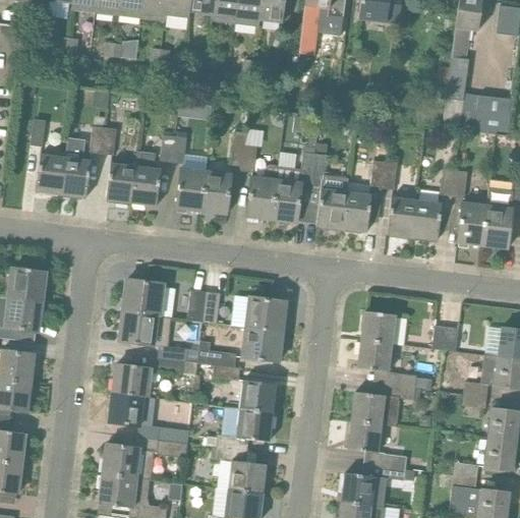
[(96,0),(96,5),(119,8),(119,0),(96,0)]
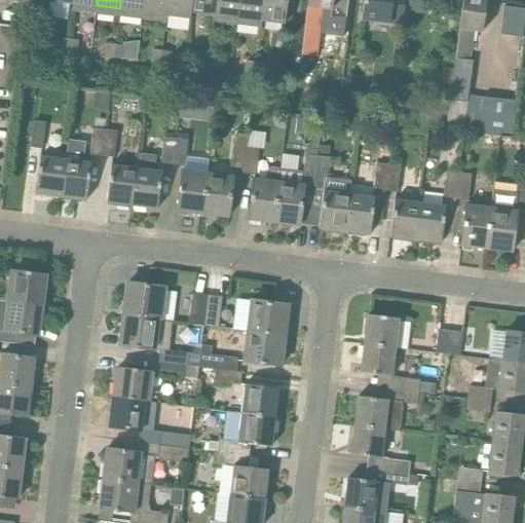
[(120,0),(120,8),(143,10),(144,0),(120,0)]
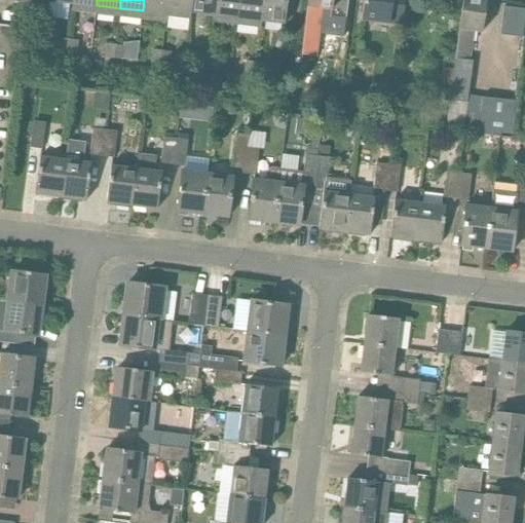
[(144,0),(143,10),(166,13),(167,0),(144,0)]
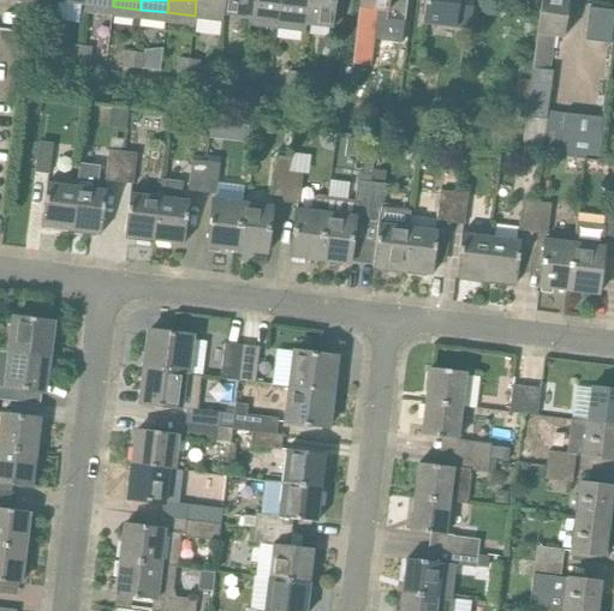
[(222,19),(222,12),(224,0),(196,0),(195,16),(222,19)]
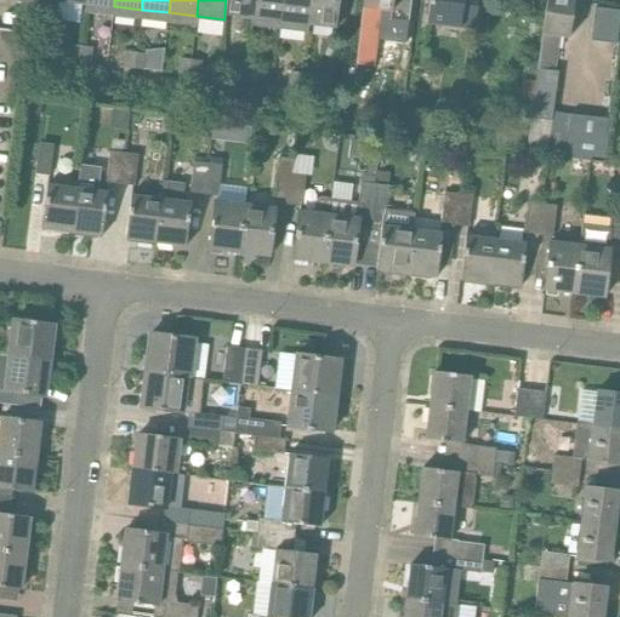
[(226,0),(225,12),(252,16),(255,0),(226,0)]
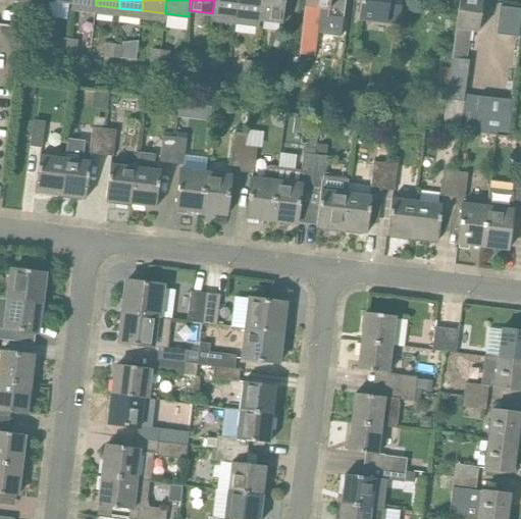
[(214,0),(212,13),(237,16),(238,0),(214,0)]
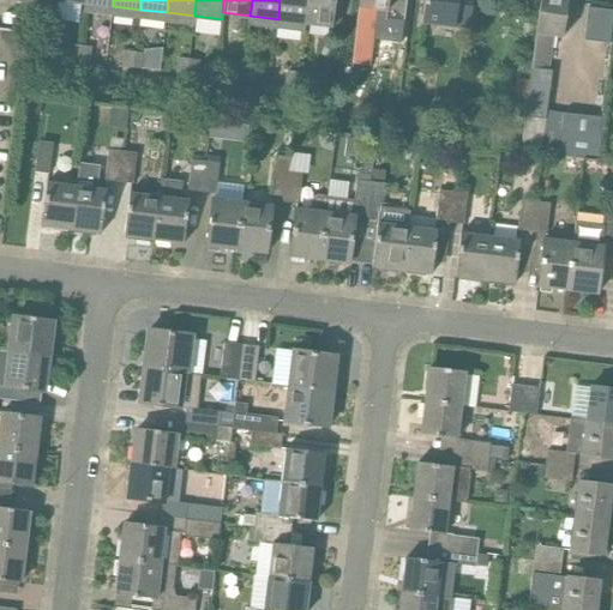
[(280,0),(278,19),(306,23),(308,0),(280,0)]
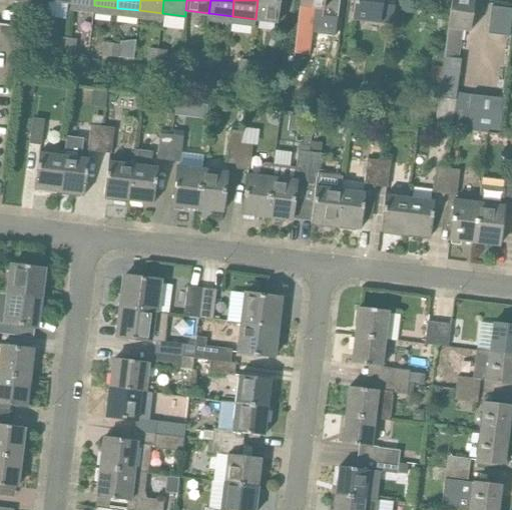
[(258,0),(256,19),(279,21),(281,0),(258,0)]
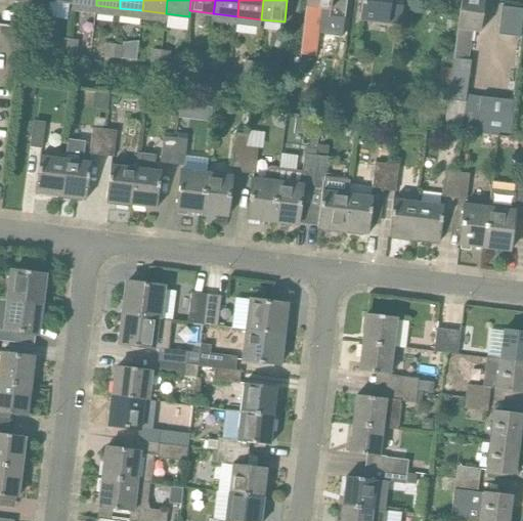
[(307,0),(301,52),(292,51),(290,72),(299,73),(302,52),(316,54),(320,24),(330,26),(332,14),(345,16),(347,0),(307,0)]
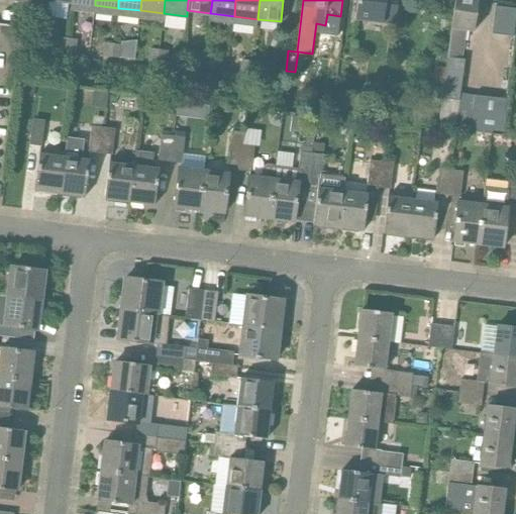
[(357,0),(355,18),(384,22),(384,20),(396,22),(399,0),(357,0)]
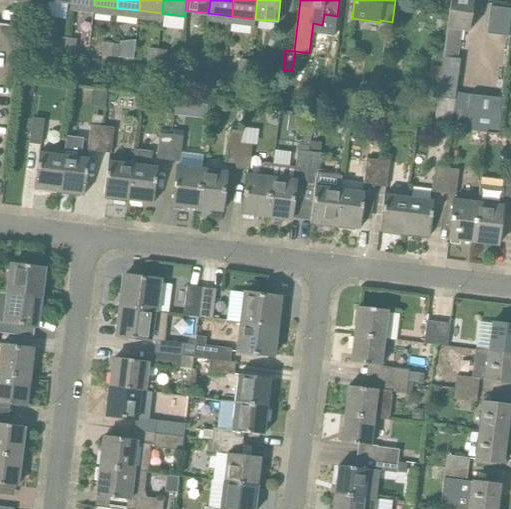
[(451,0),(442,67),(440,81),(434,124),(452,126),(455,98),(460,57),(458,57),(462,29),(470,30),(474,0),(451,0)]
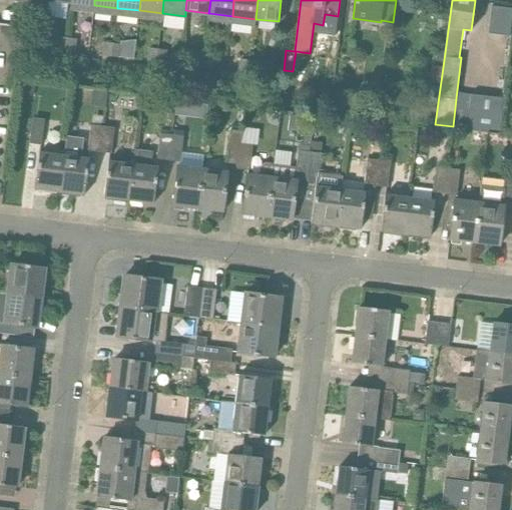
[(511,6),(491,4),(488,31),(509,34),(511,15),(511,6)]
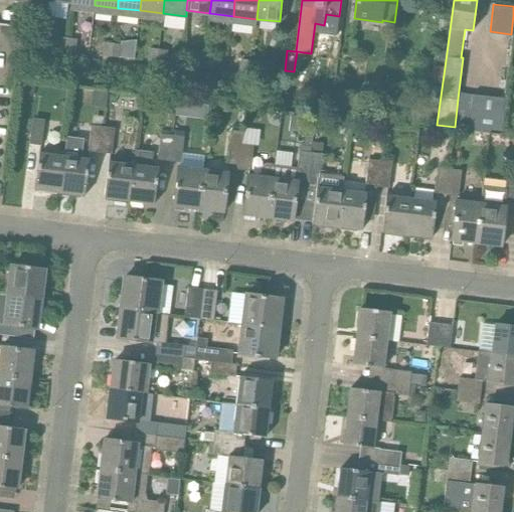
[(58,50),(69,51),(71,35),(59,34),(58,50)]
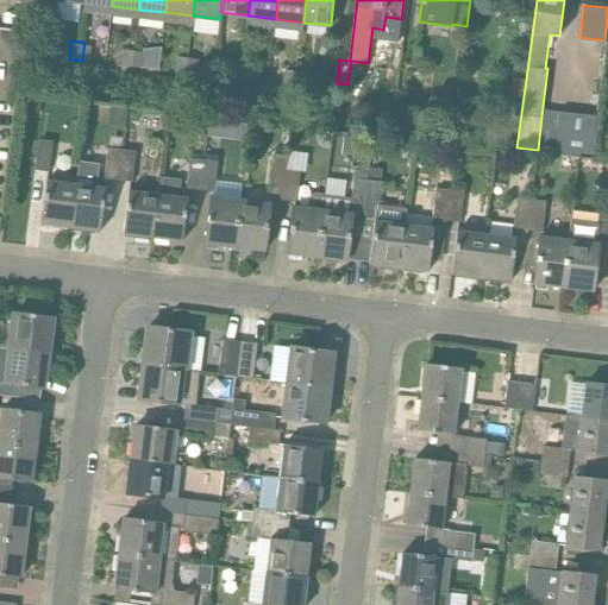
[(82,61),(96,62),(98,43),(85,42),(82,61)]
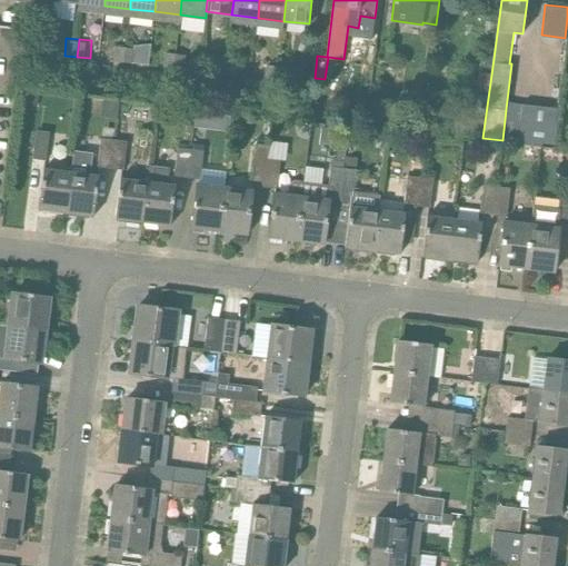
[(111,61),(122,62),(123,47),(112,46),(111,61)]
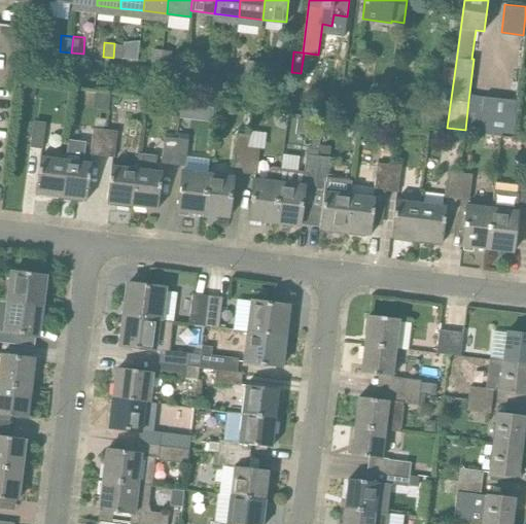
[(113,58),(124,59),(125,43),(114,43),(113,58)]
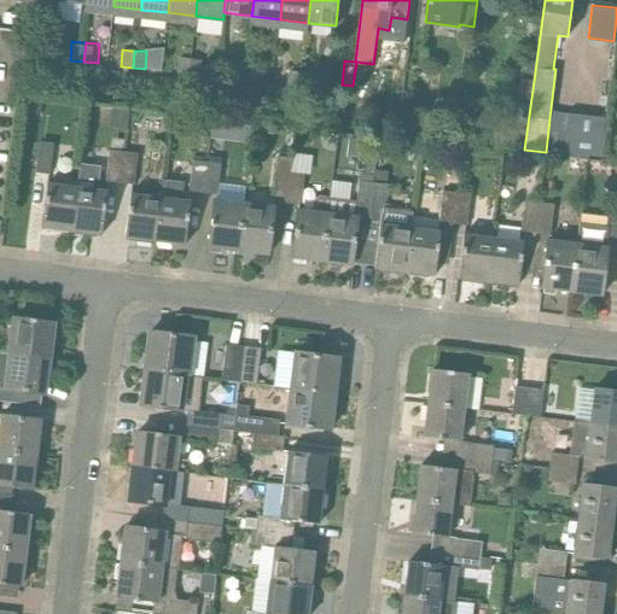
[(178,71),(188,72),(190,57),(180,57),(178,71)]
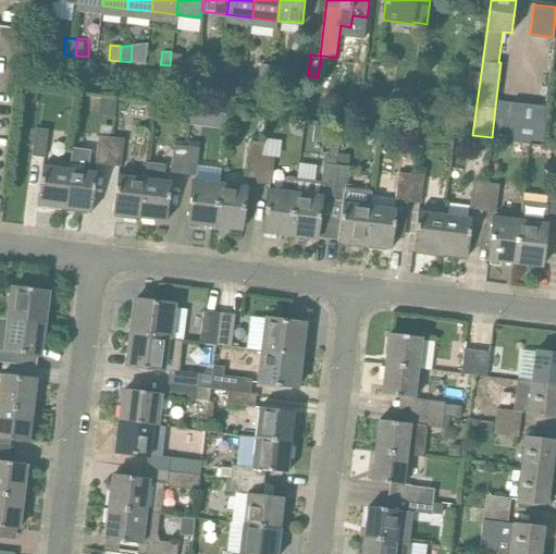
[(170,65),(178,66),(180,52),(171,51),(170,65)]
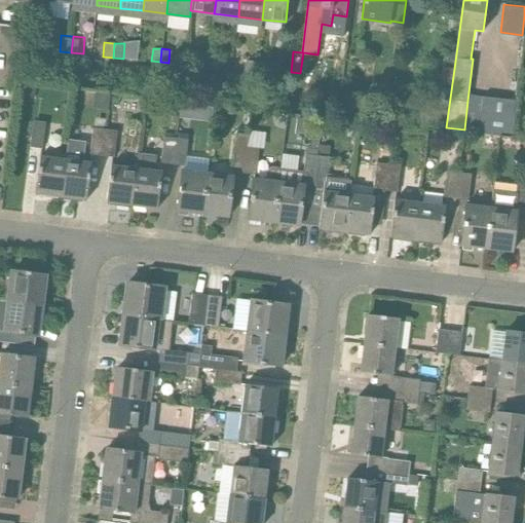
[(198,68),(208,69),(209,55),(199,54),(198,68)]
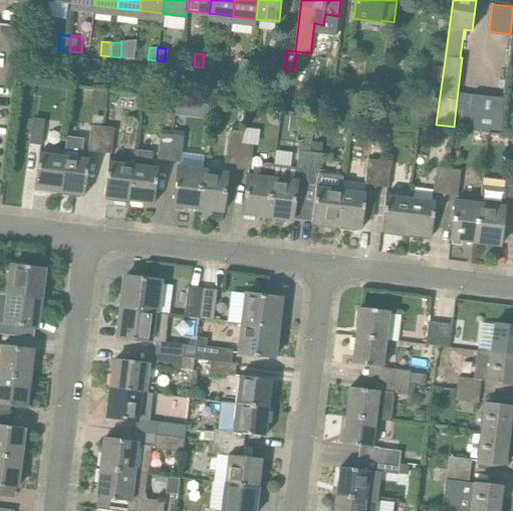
[(203,67),(212,67),(213,55),(204,54),(203,67)]
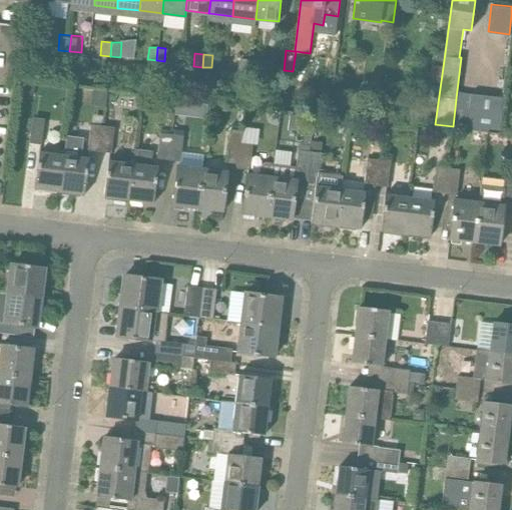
[(236,71),(247,72),(248,58),(238,58),(236,71)]
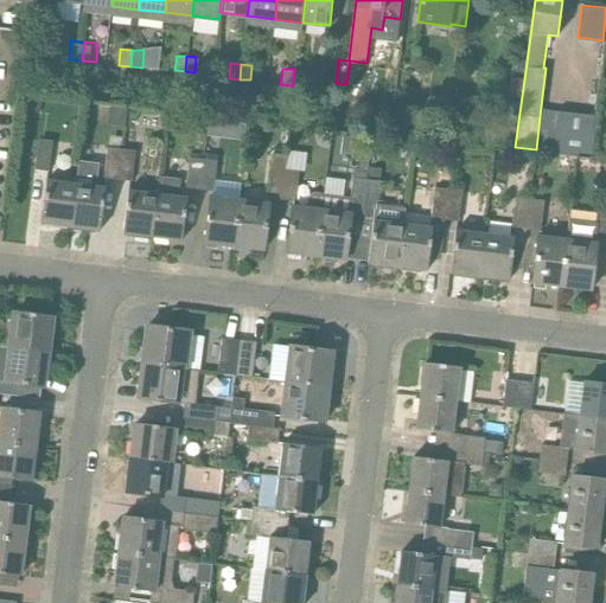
[(293,85),(305,85),(306,70),(294,69),(293,85)]
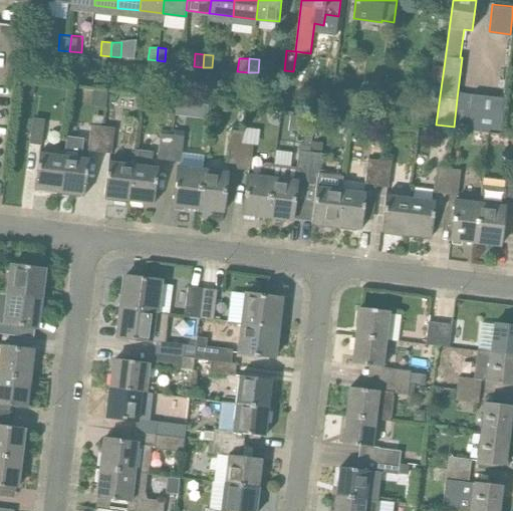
[(500,134),(503,111),(488,109),(489,94),(472,92),(471,94),(470,107),(467,129),(500,134)]
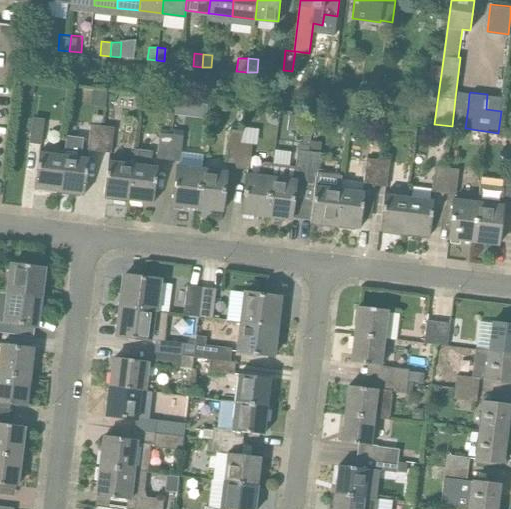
[(175,100),(174,113),(186,115),(188,101),(175,100)]
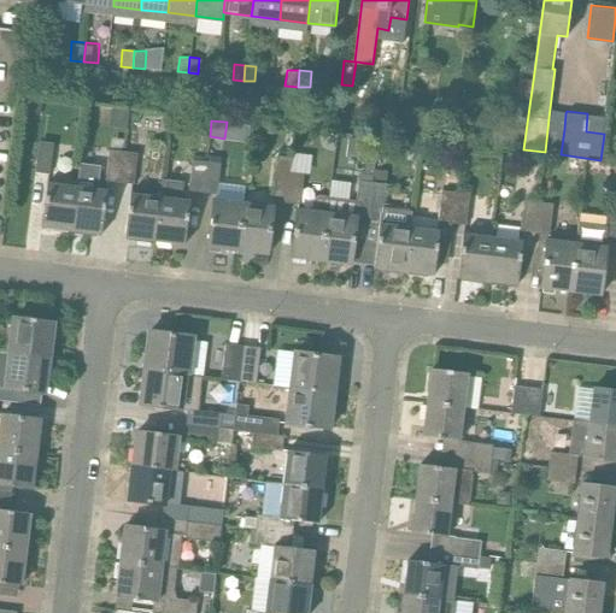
[(106,180),(122,181),(125,151),(128,140),(112,137),(106,180)]
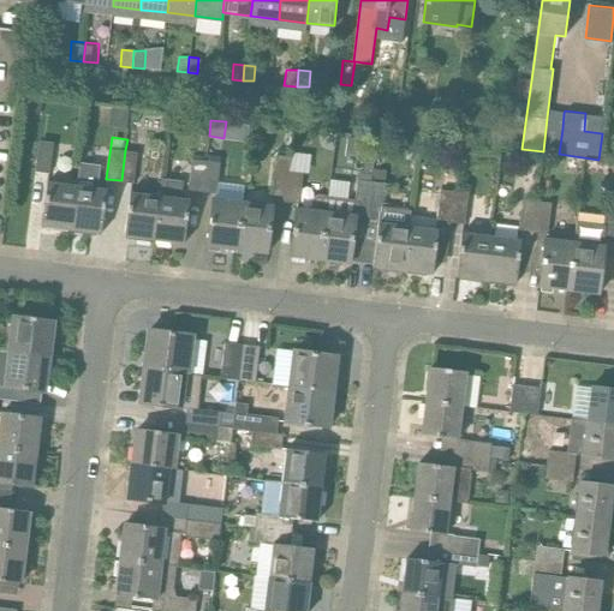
[(36,169),(51,172),(54,141),(40,139),(36,169)]
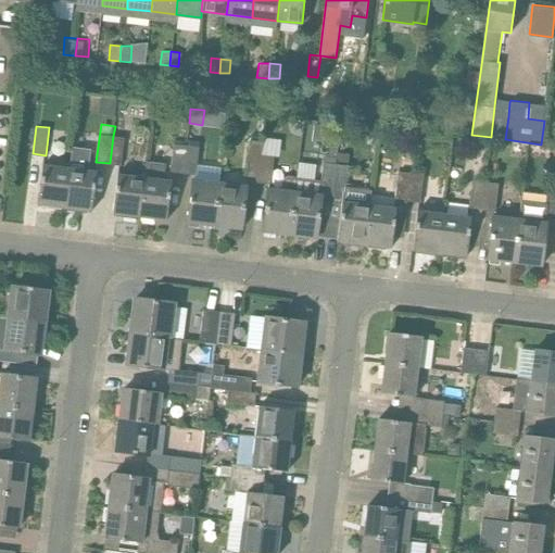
[(184,173),(196,174),(200,146),(196,146),(197,133),(189,132),(187,145),(184,173)]
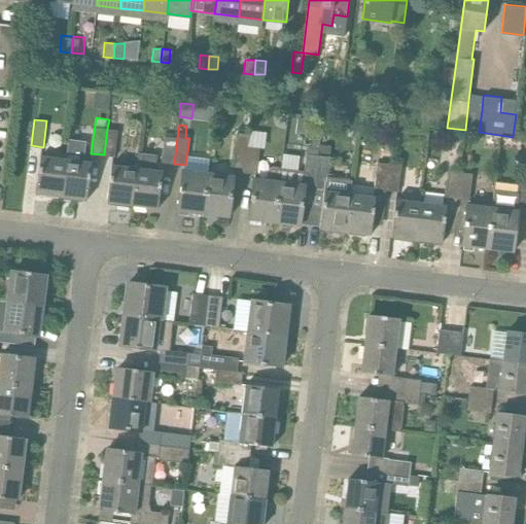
[(104,154),(114,156),(118,130),(107,129),(104,154)]
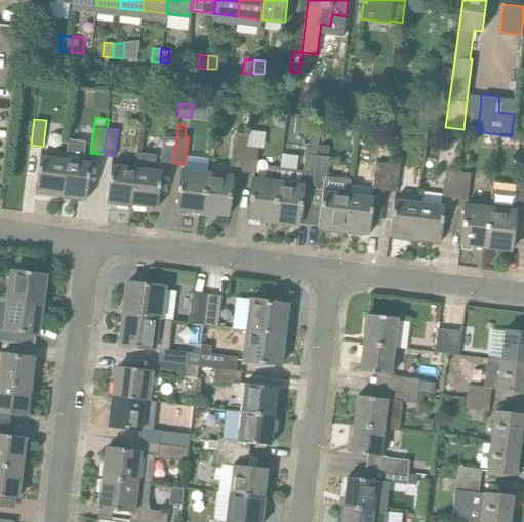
[(232,170),(244,171),(247,145),(248,132),(237,131),(232,170)]
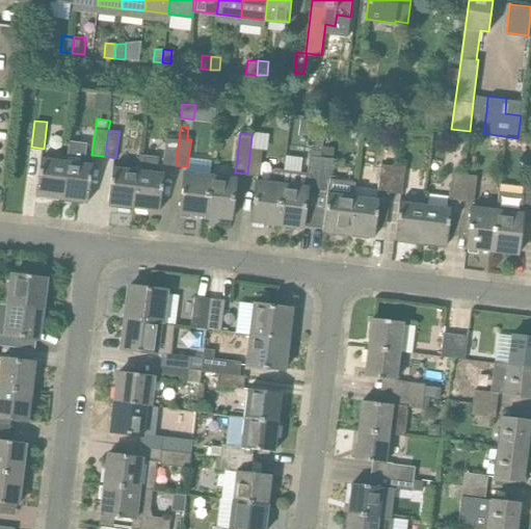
[(163,163),(176,165),(179,138),(167,137),(163,163)]
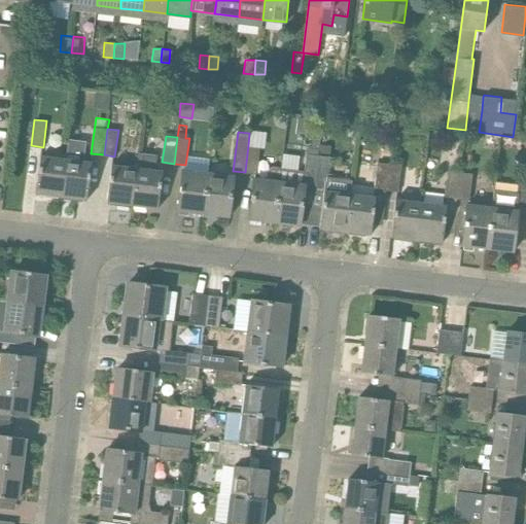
[(316,180),(327,182),(331,145),(320,144),(319,154),(316,180)]
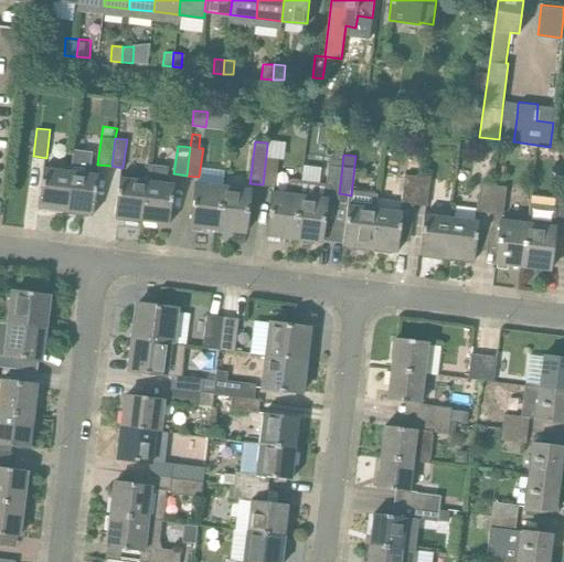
[(263,184),(275,186),(278,158),(266,156),(263,184)]
